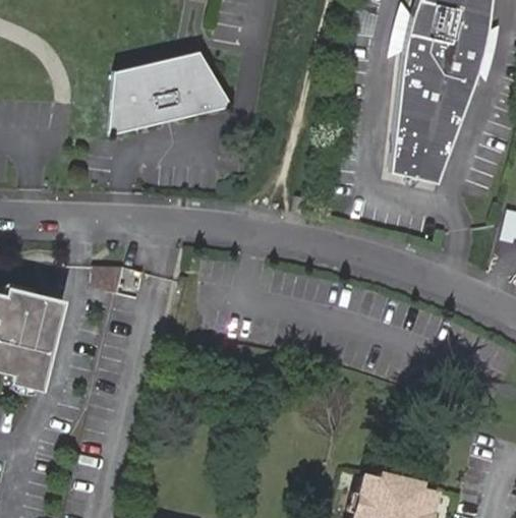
[(491,37),(495,17),(496,10),(496,0),(417,0),(412,19),(421,27),(416,47),(405,52),(397,111),(395,172),(437,182),(460,134),(482,70),(474,59),(477,49),(479,39),(491,37)]
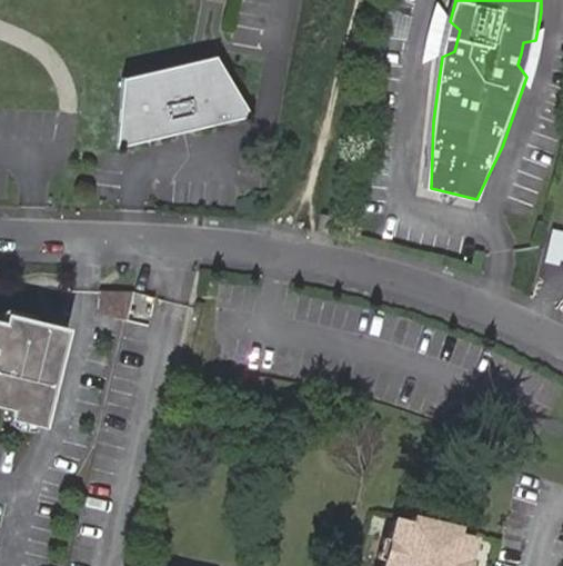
[(460,30),(450,21),(449,27),(446,35),(445,37),(445,41),(443,49),(442,56),(442,57),(454,51),(460,30)]
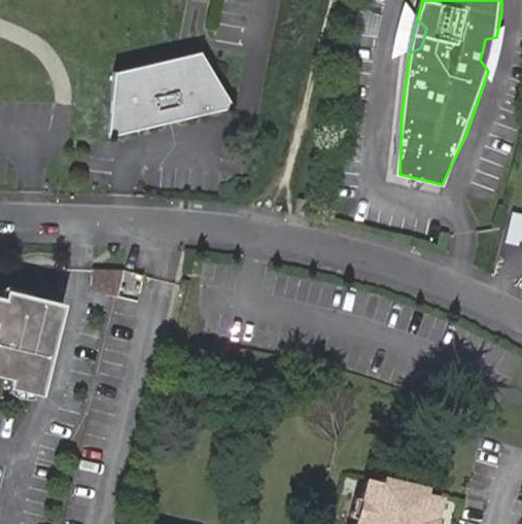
[(496,38),(496,37),(485,39),(483,49),(480,60),(488,71),(489,69),(490,64),(491,58),(493,54),(493,50),(495,44),(496,38)]
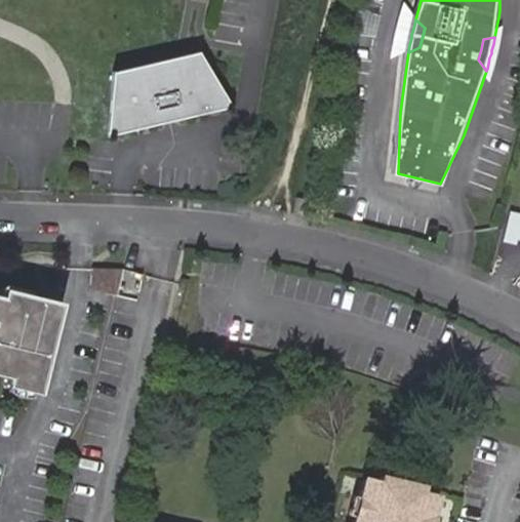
[(201,52),(116,72),(111,136),(235,107),(201,52)]
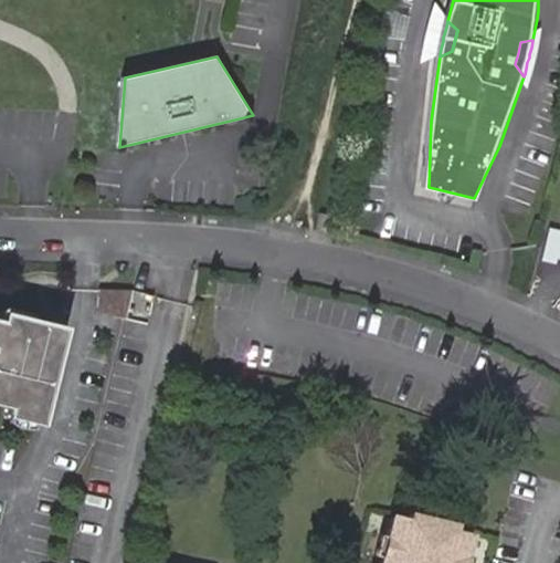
[(549,251),(559,254),(559,223),(556,222),(549,251)]
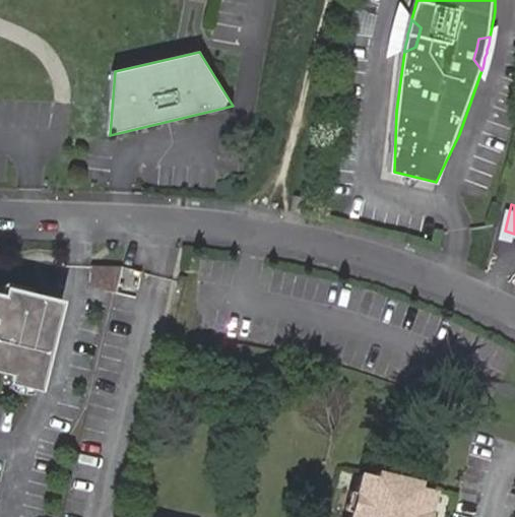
[(7,304),(0,302),(0,373),(16,377),(15,385),(41,391),(60,306),(9,295),(7,304)]
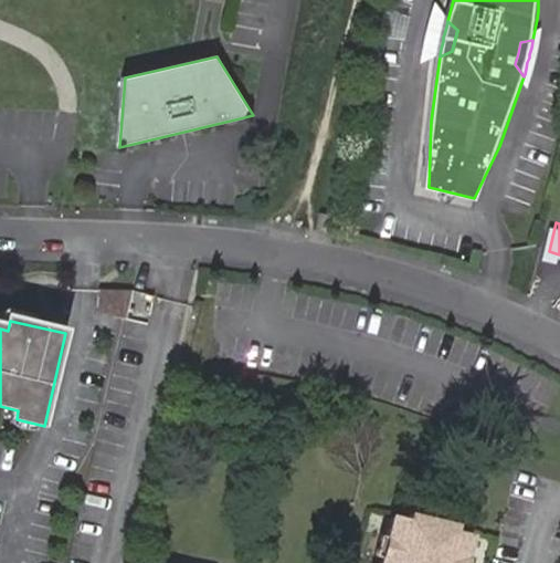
[(411,528),(394,524),(384,562),(465,562),(471,542),(454,539),(456,532),(412,522),(411,528)]
